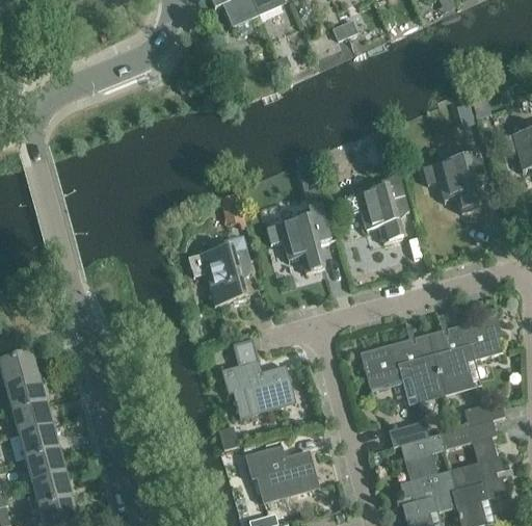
[(258,15),(250,0),(210,0),(214,9),(224,4),(228,11),(225,12),(230,24),(233,23),(234,25),(258,15)]
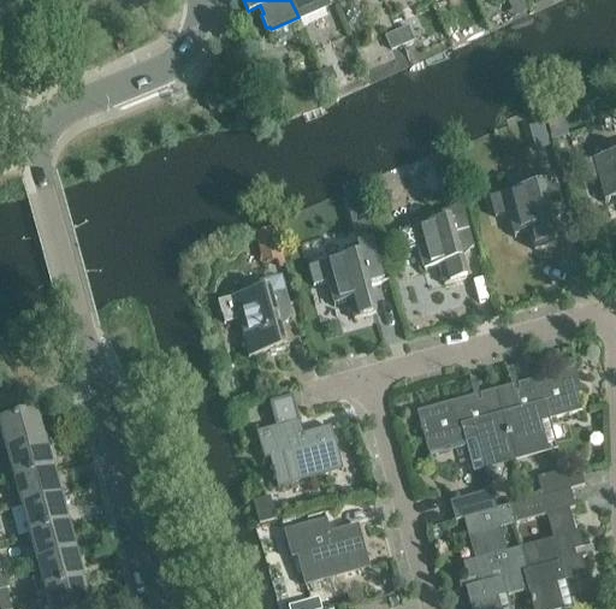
[(290,0),(298,17),(312,11),(313,13),(325,9),(324,5),(326,5),(324,0),(290,0)]
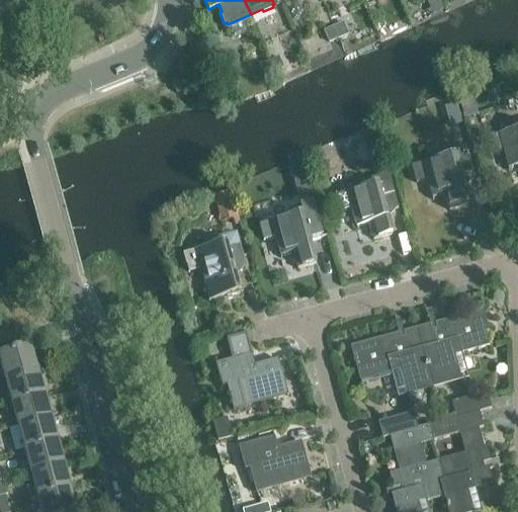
[(343,18),(334,22),(339,33),(347,29),(343,18)]
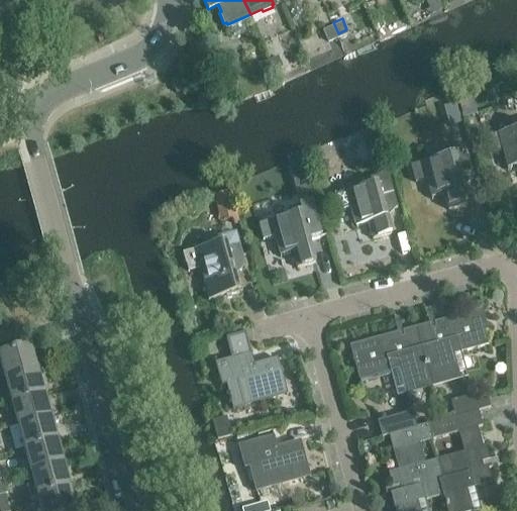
[(338,33),(333,22),(324,26),(328,37),(338,33)]
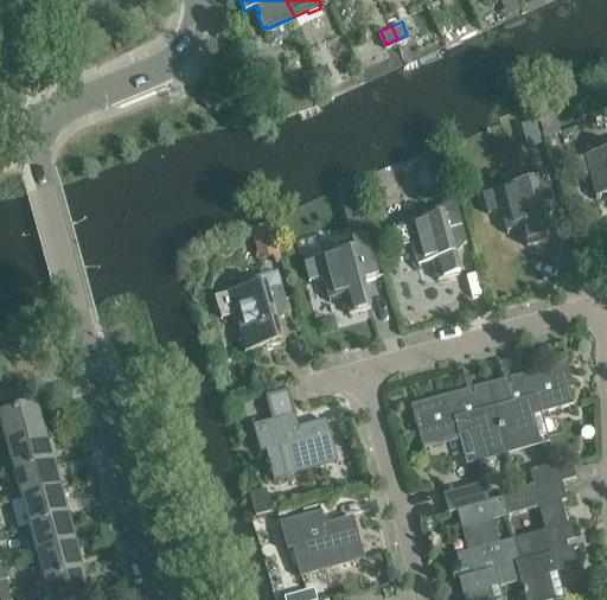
[(326,62),(315,66),(321,80),(332,75),(326,62)]
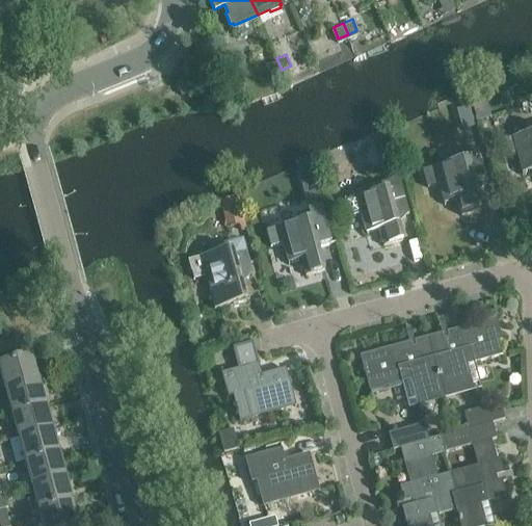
[(282,70),(276,58),(267,62),(271,74),(282,70)]
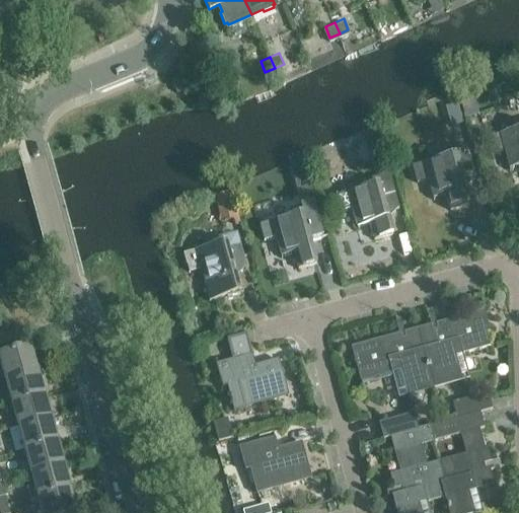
[(457,98),(444,102),(450,122),(462,119),(457,98)]
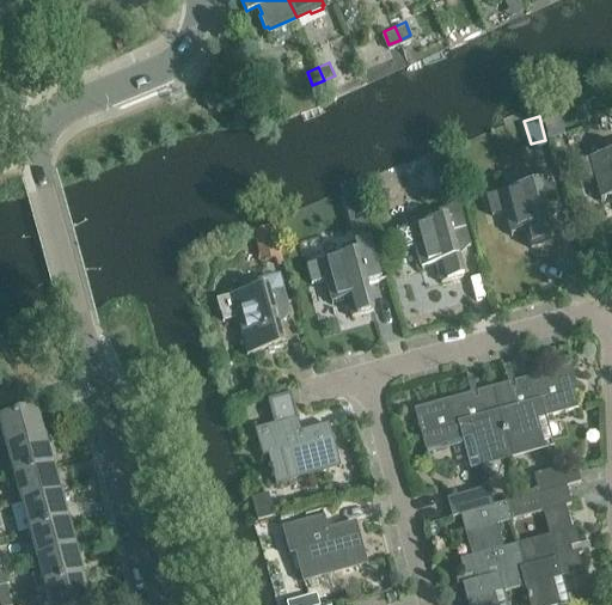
[(611,190),(611,138),(610,139),(611,147),(589,153),(600,194),(611,190)]
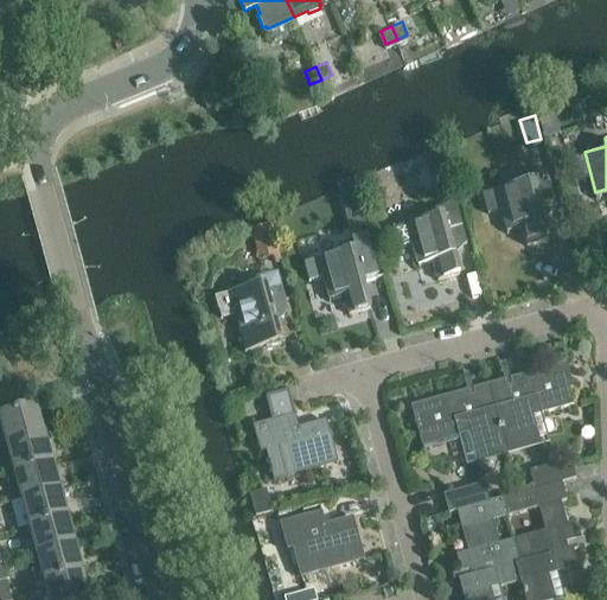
[(453,174),(445,152),(432,157),(436,168),(432,170),(435,180),(453,174)]
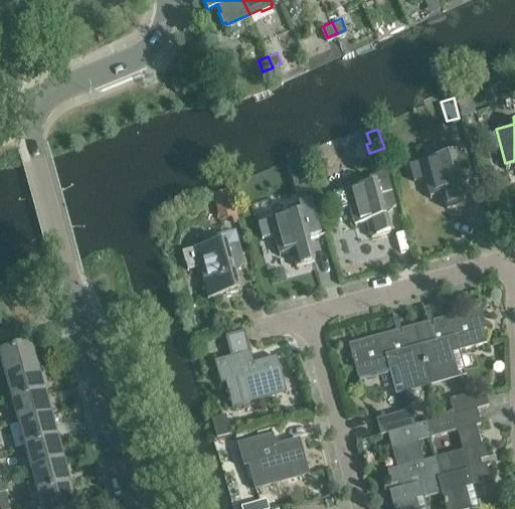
[(442,187),(447,204),(465,199),(459,177),(471,174),(462,139),(437,146),(439,153),(408,161),(412,177),(424,173),(430,191),(442,187)]
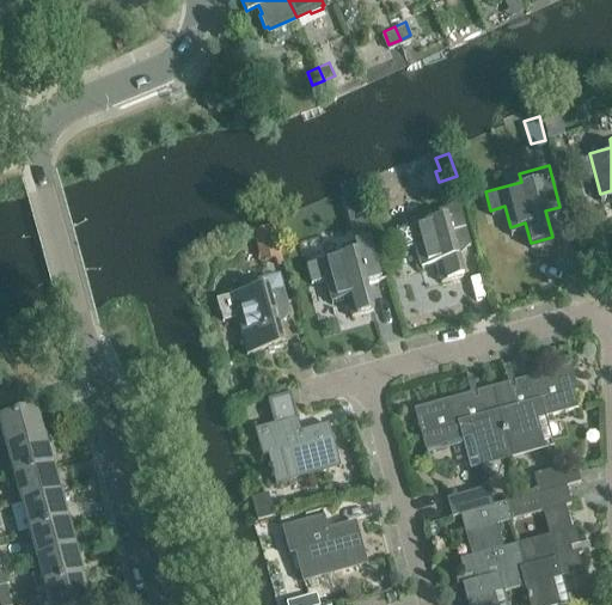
[(456,245),(470,242),(459,200),(429,208),(432,215),(396,226),(401,244),(415,240),(421,262),(436,258),(441,277),(463,272),(456,245)]
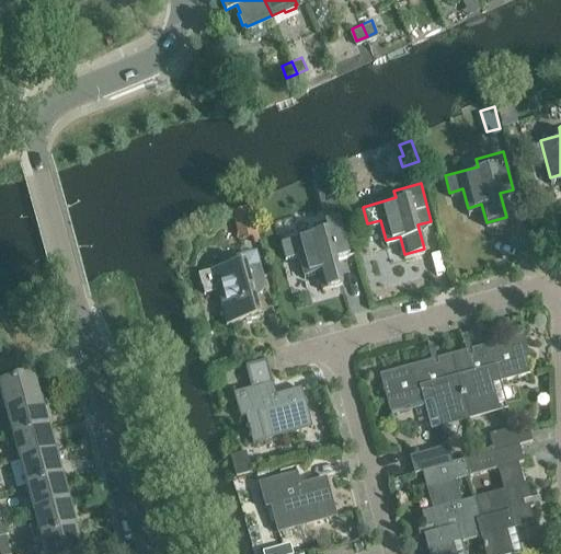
[(232,209),(239,238),(256,233),(250,205),(232,209)]
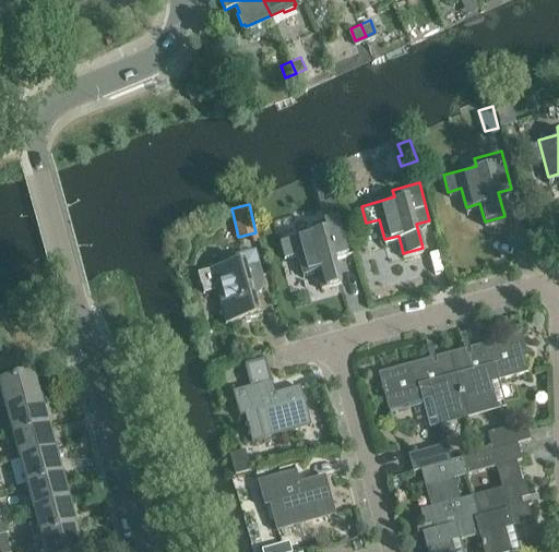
[(347,251),(337,214),(310,222),(312,228),(280,238),(285,255),(297,251),(302,271),(317,267),(321,285),(341,279),(334,254),(347,251)]
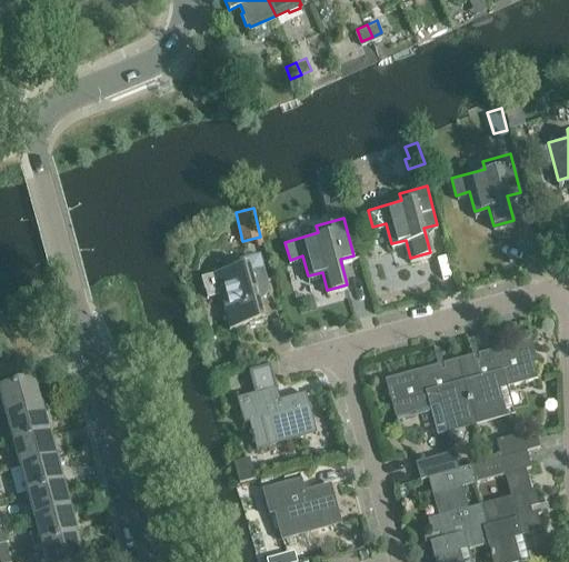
[(232,258),(235,264),(201,274),(207,293),(219,290),(229,325),(263,317),(257,292),(270,288),(260,250),(232,258)]
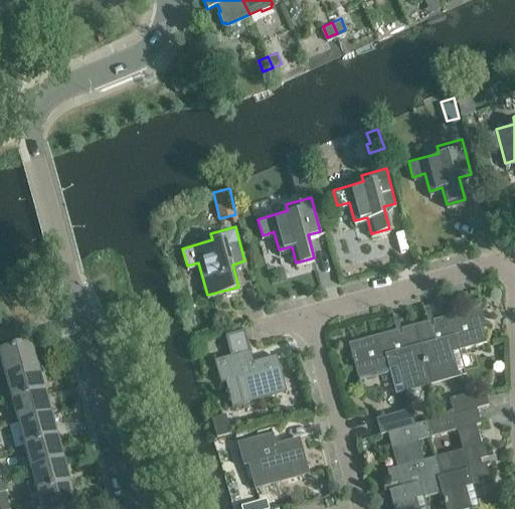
[(480,303),(413,321),(428,375),(456,368),(451,349),(486,339),(482,325),(486,324),(480,303)]
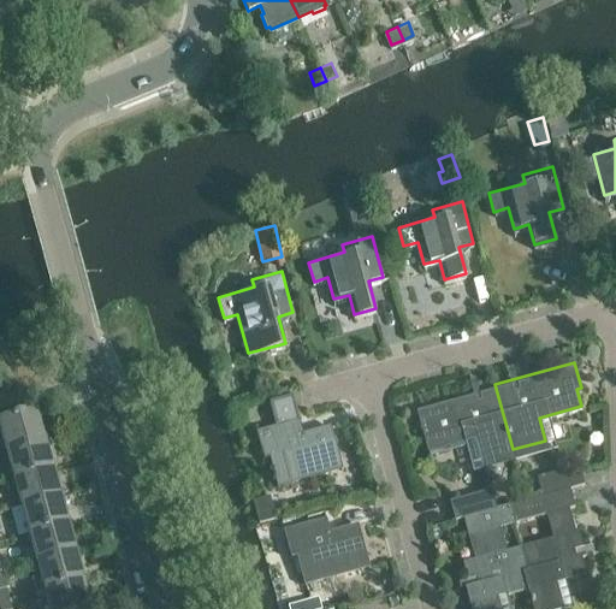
[(513,449),(495,384),(416,407),(428,448),(474,436),(480,459),(513,449)]
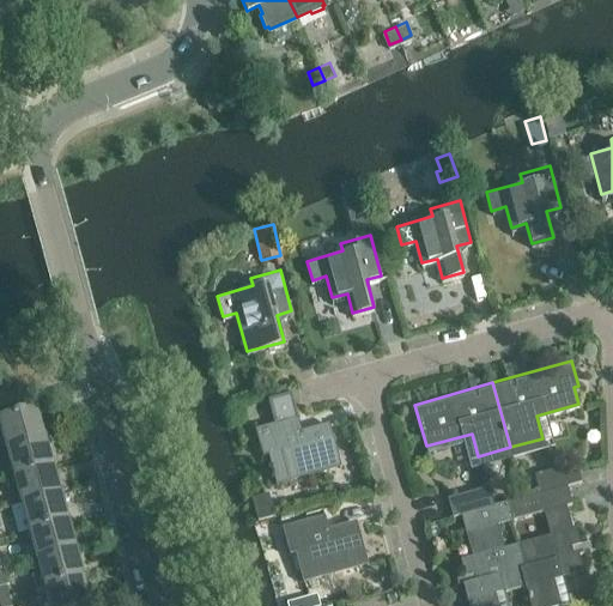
[(268,397),(274,419),(254,425),(262,453),(268,452),(277,480),(340,462),(328,419),(302,428),(291,391),(268,397)]
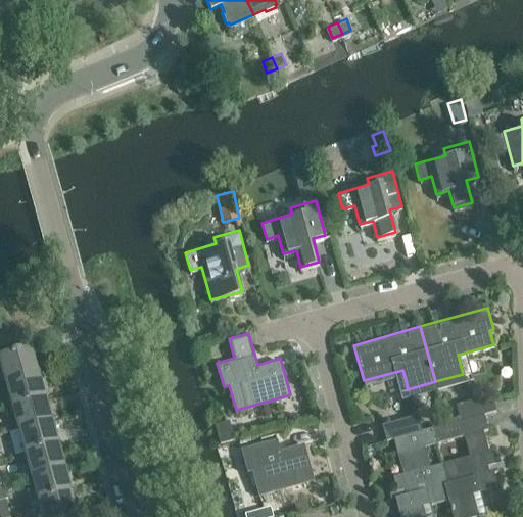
[(0,353),(0,361),(5,378),(38,369),(32,345),(0,353)]
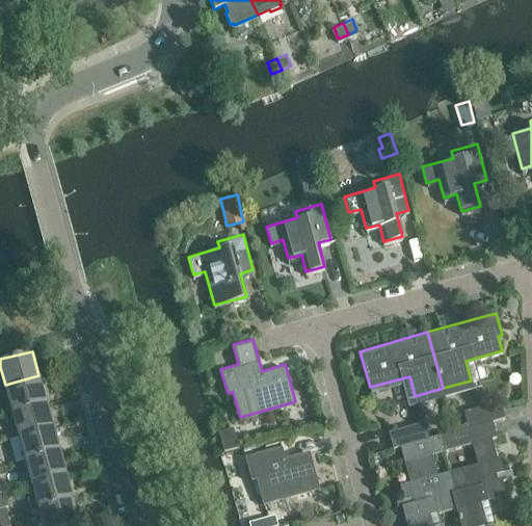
[(5,385),(11,410),(46,400),(38,375),(5,385)]
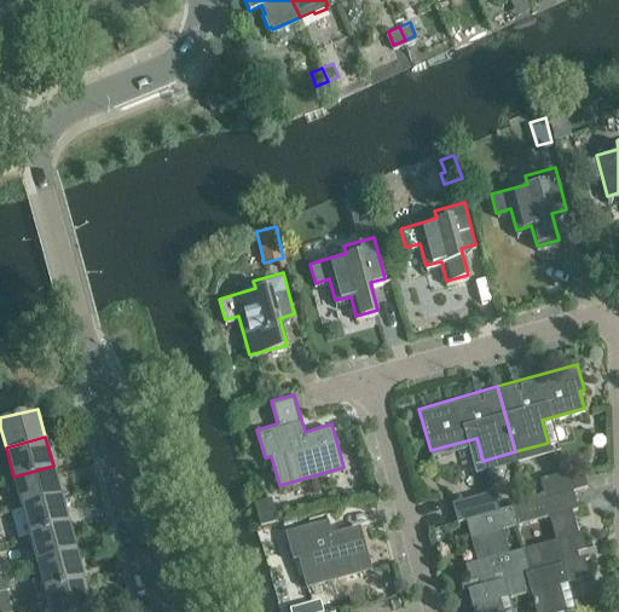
[(544,495),(573,488),(586,483),(582,465),(539,475),(544,494),(544,495)]
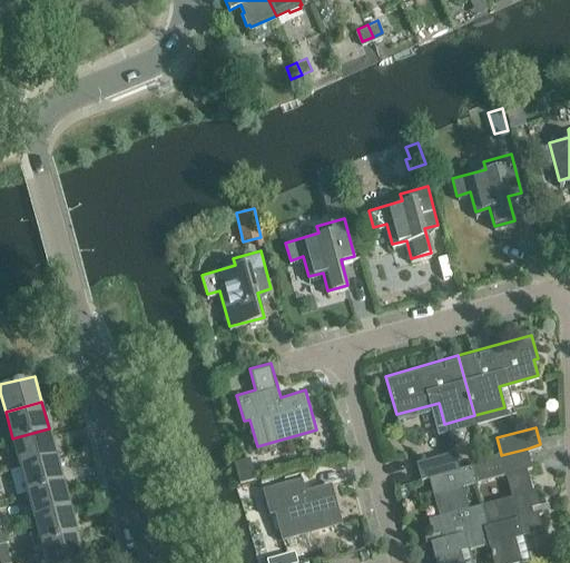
[(12,438),(20,464),(56,454),(49,428),(12,438)]
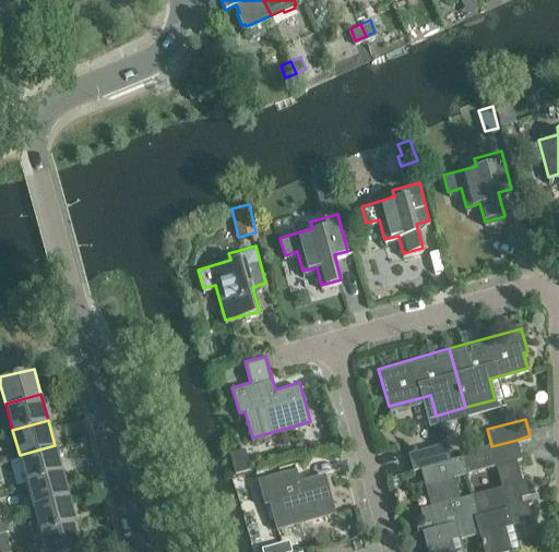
[(425,482),(453,475),(496,463),(516,457),(521,456),(518,440),(491,446),(491,445),(451,457),(420,466),(425,482)]
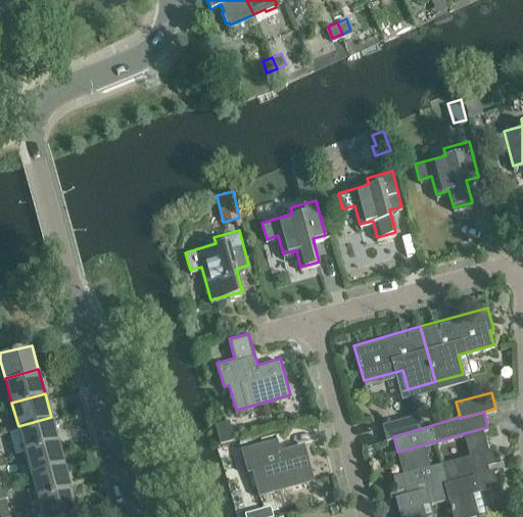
[(386,438),(393,436),(422,428),(418,413),(382,422),(386,438)]
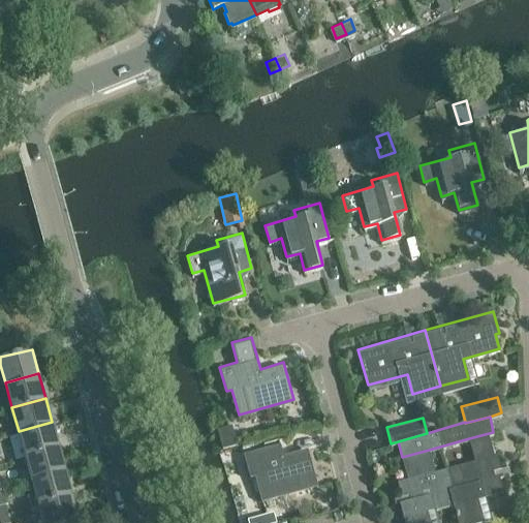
[(19,431),(25,455),(58,445),(52,422),(19,431)]
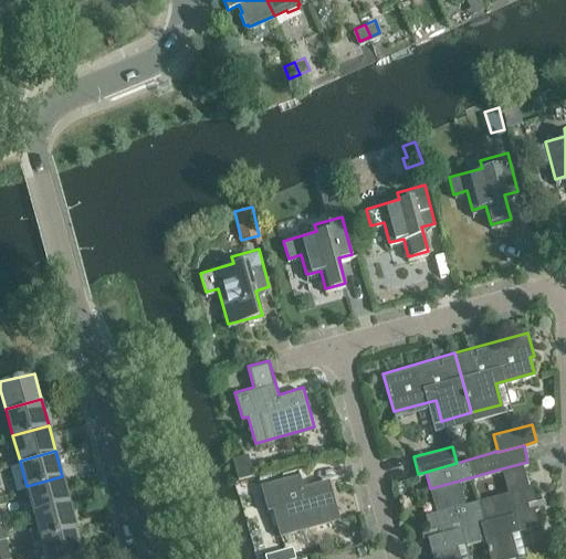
[(245,452),(232,455),(238,476),(252,473),(245,452)]
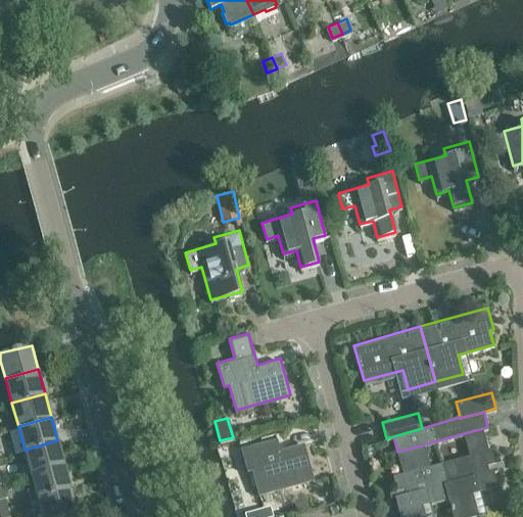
[(483,428),(464,433),(469,454),(441,461),(447,481),(443,482),(447,498),(453,516),(470,516),(478,515),(471,491),(497,484),(493,469),(497,468),(491,448),(488,449),(483,428)]
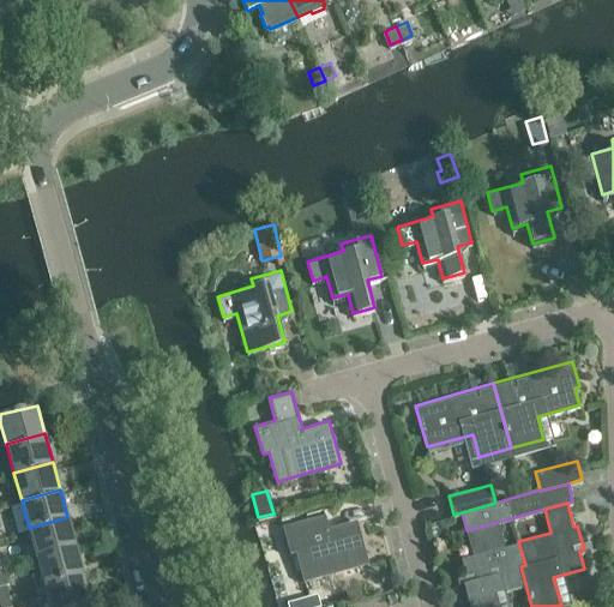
[(329,526),(325,511),(282,523),(290,552),(296,550),(304,578),(368,560),(356,518),(329,526)]
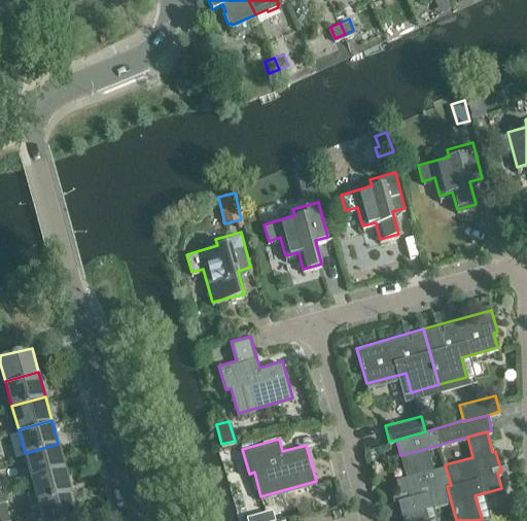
[(25,453),(31,477),(65,467),(58,444),(25,453)]
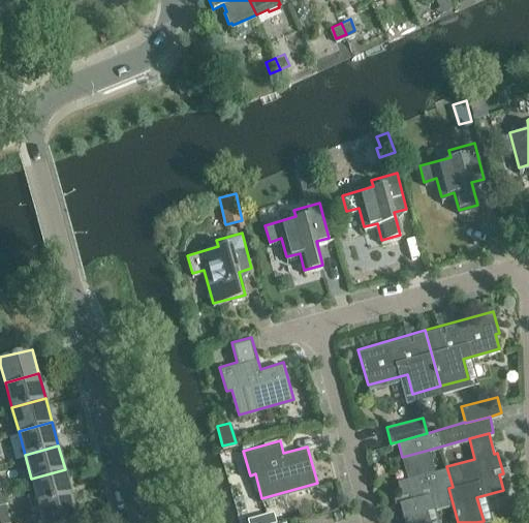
[(429,450),(402,457),(407,477),(397,480),(403,500),(400,501),(405,522),(431,522),(428,511),(453,503),(448,488),(453,487),(446,466),(435,469),(429,450)]
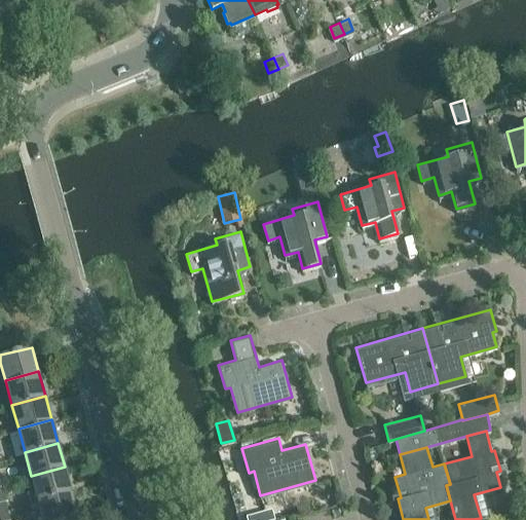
[(31,476),(38,499),(71,490),(65,467),(31,476)]
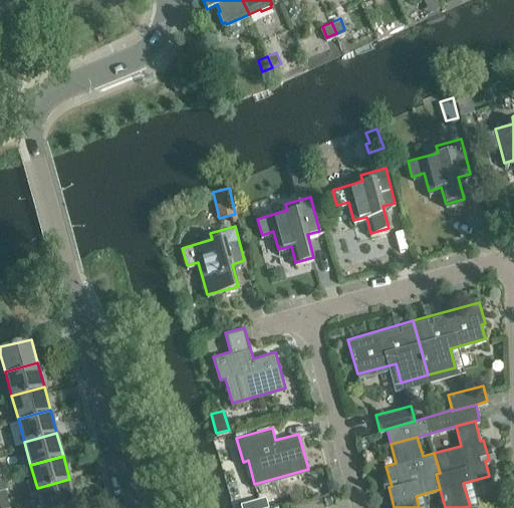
[(69,479),(37,488),(42,507),(56,507),(76,503),(69,479)]
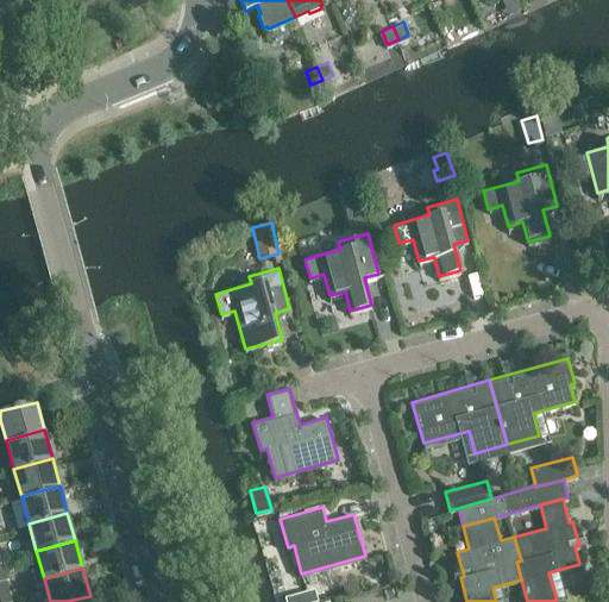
[(296,591),(284,595),(287,601),(306,601),(309,601),(296,591)]
